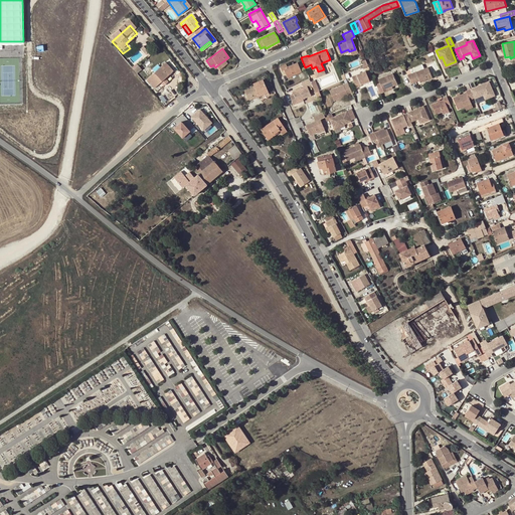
[(442,56),(440,58),(444,69),(457,63),(456,61),(446,65),(442,56)]
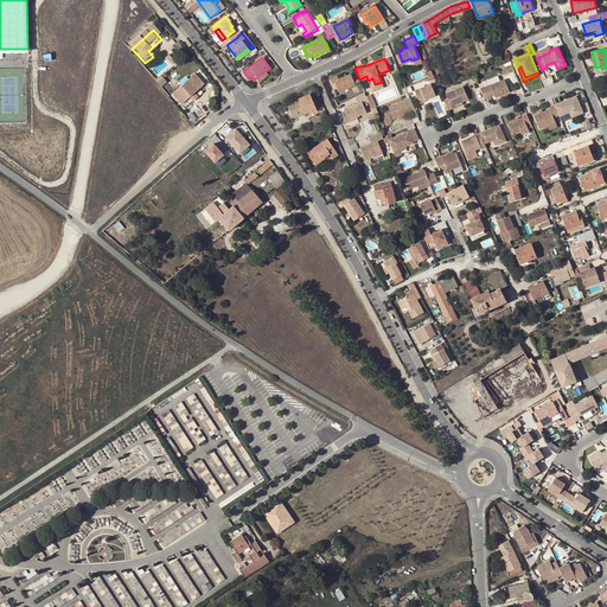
[(267,75),(264,71),(256,77),(259,81),(267,75)]
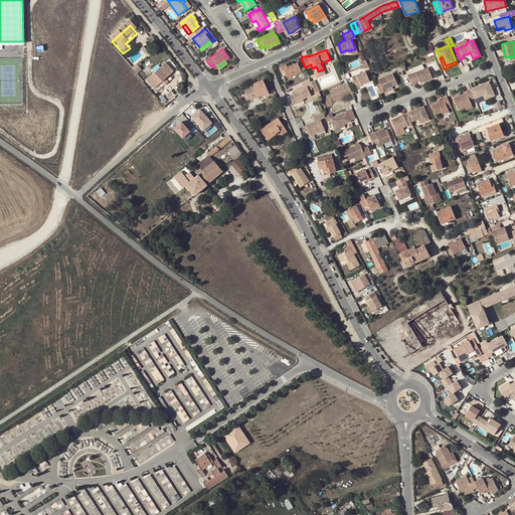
[(286,64),(280,66),(282,70),(284,70),(287,77),(301,71),(298,62),(287,66),(286,64)]
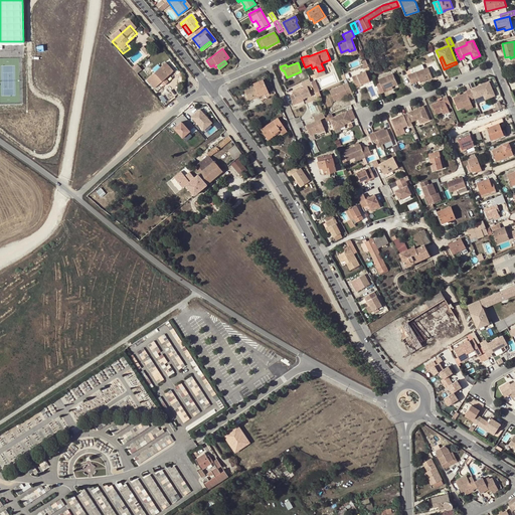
[(316,66),(312,68),(315,75),(325,71),(324,69),(318,71),(316,66)]
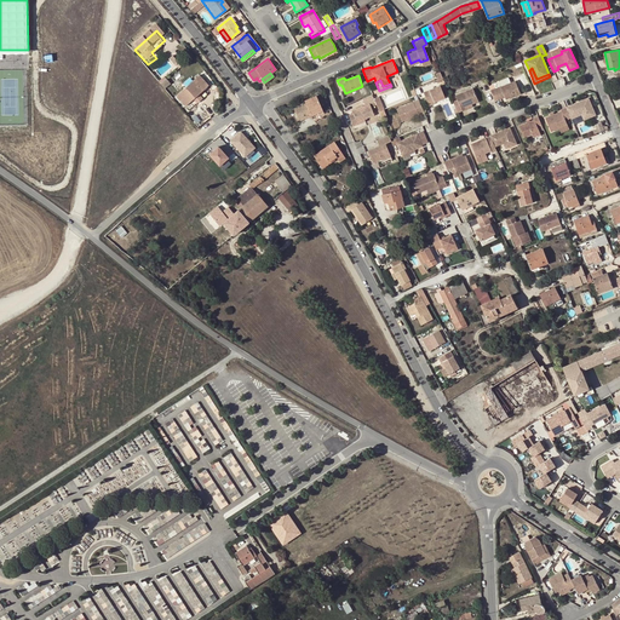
[(211,92),(201,81),(178,101),(188,112),(211,92)]
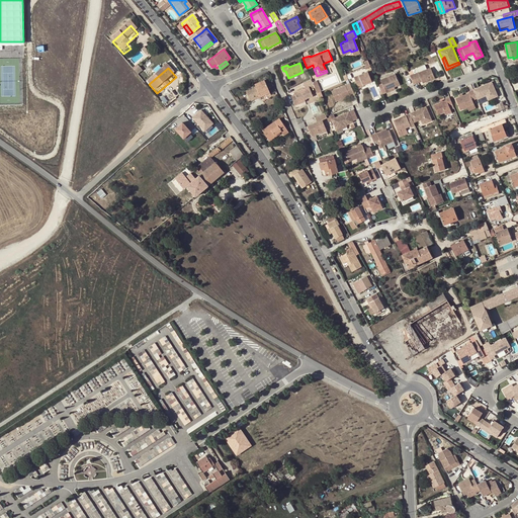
[(418,72),(410,76),(413,84),(421,81),(422,83),(434,78),(430,68),(418,72)]
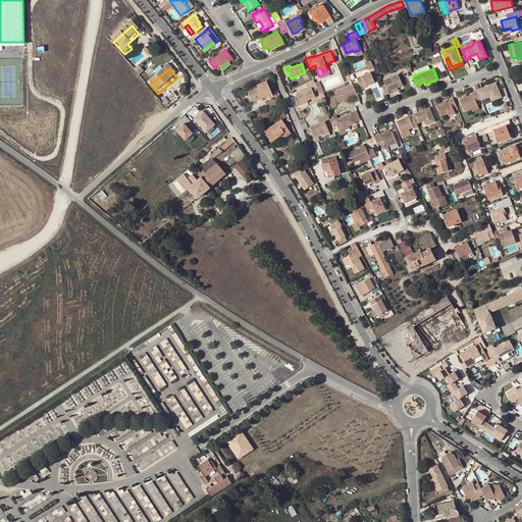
[(373,80),(369,71),(355,77),(360,88),(365,86),(364,84),(373,80)]
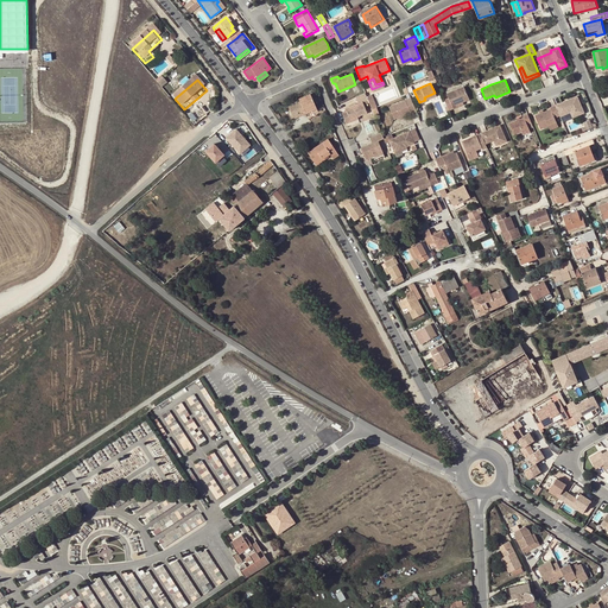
[(447,96),(443,99),(448,111),(457,106),(456,105),(462,102),(469,99),(463,87),(447,94),(447,96)]
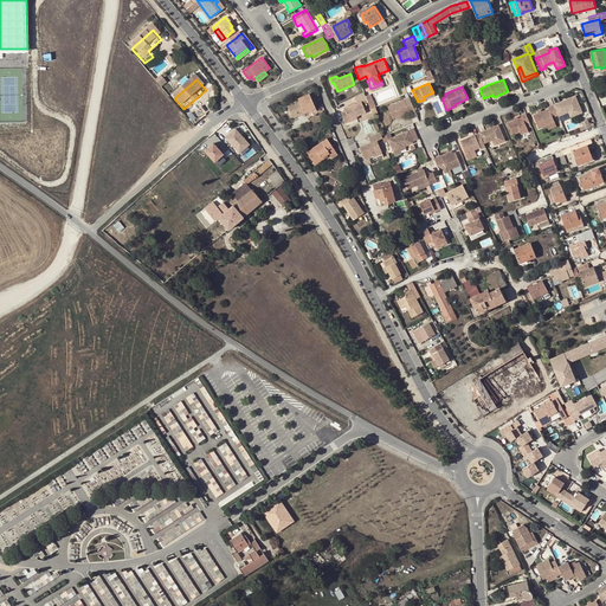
[(345,123),(349,121),(348,118),(356,116),(366,113),(361,102),(367,100),(366,95),(363,91),(356,96),(359,103),(345,108),(346,111),(341,113),(345,123)]
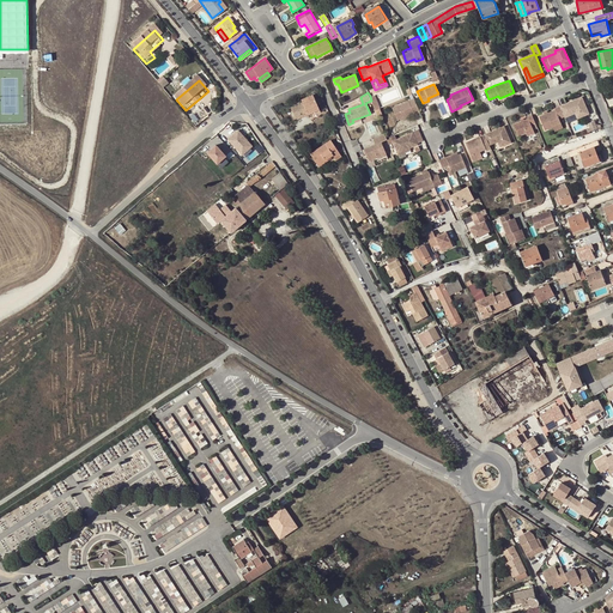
[(296,119),(308,114),(320,109),(313,95),(302,99),(303,102),(291,107),(296,119)]
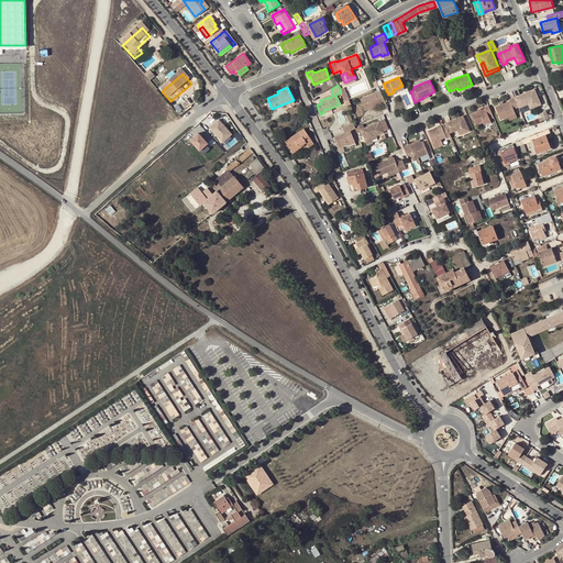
[(384,101),(379,90),(360,98),(364,110),(379,103),(379,105),(385,102),(384,101)]
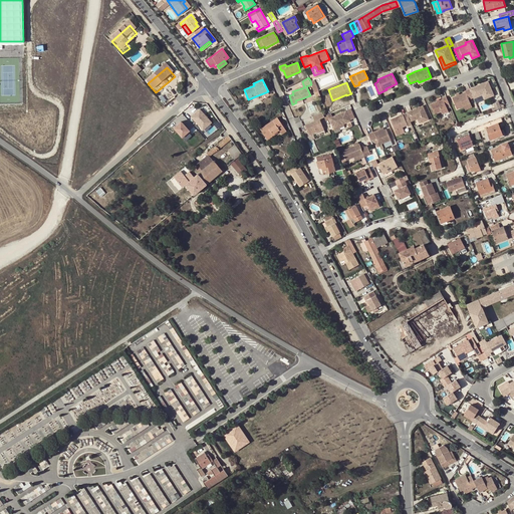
[(485,83),(469,89),(473,98),(482,95),(486,93),(488,98),(494,95),(488,83),(486,84),(485,83)]
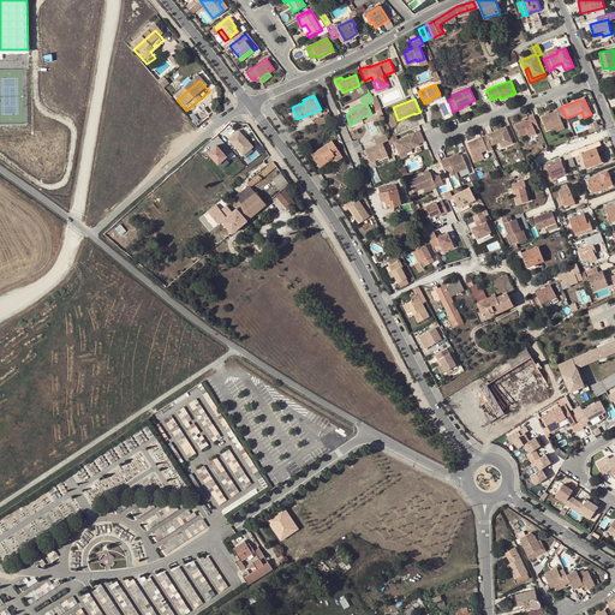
[(566,118),(561,107),(556,109),(556,111),(549,114),(545,115),(541,118),(547,131),(562,125),(561,120),(566,118)]
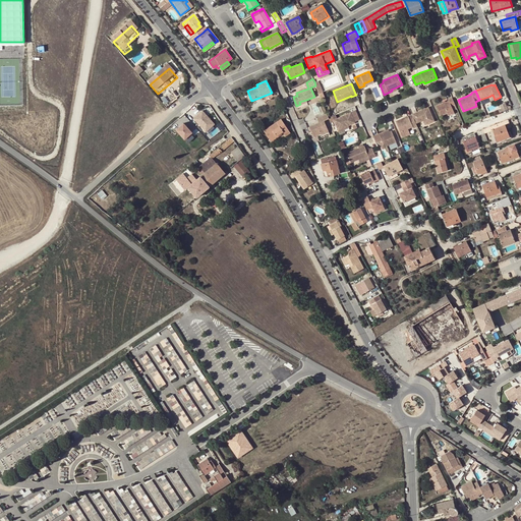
[(454,105),(452,99),(448,100),(449,102),(436,107),(440,115),(447,113),(448,116),(454,114),(451,107),(454,105)]
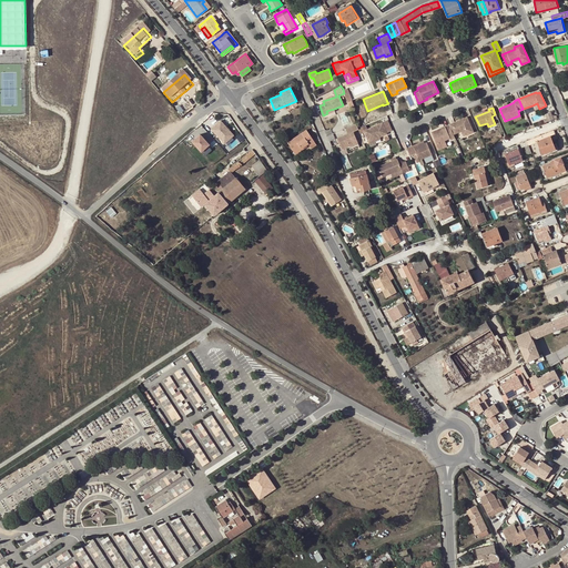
[(545,123),(554,120),(550,113),(546,115),(547,120),(544,121),(545,123)]
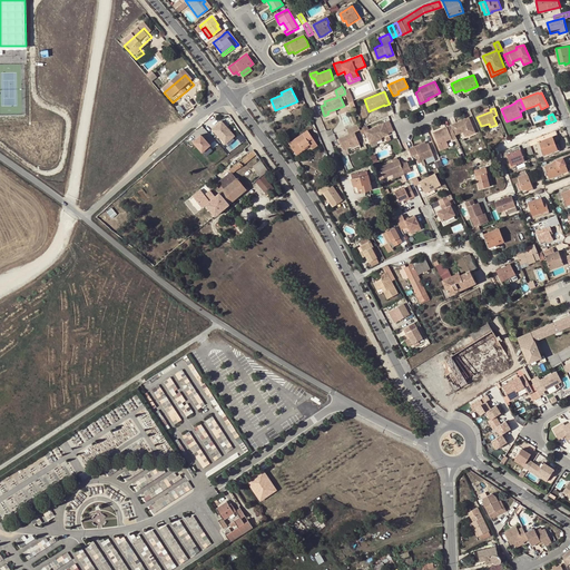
[(468,118),(450,125),(451,126),(454,135),(462,131),(467,129),(469,135),(474,133),(468,118)]
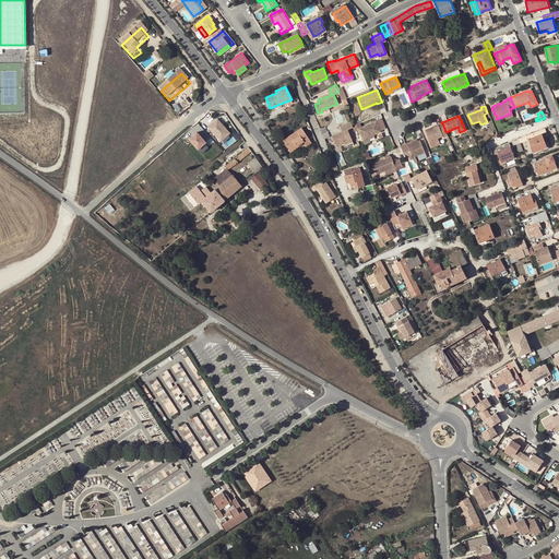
[(209,126),(222,141),(230,132),(217,118),(209,126)]
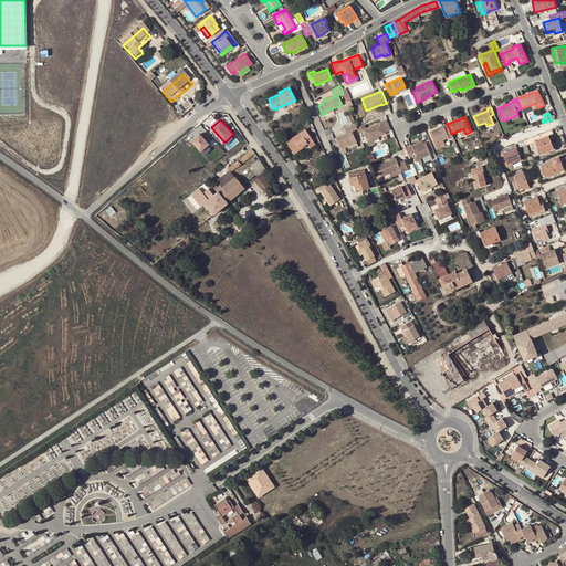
[(367,140),(386,133),(380,121),(362,128),(367,140)]
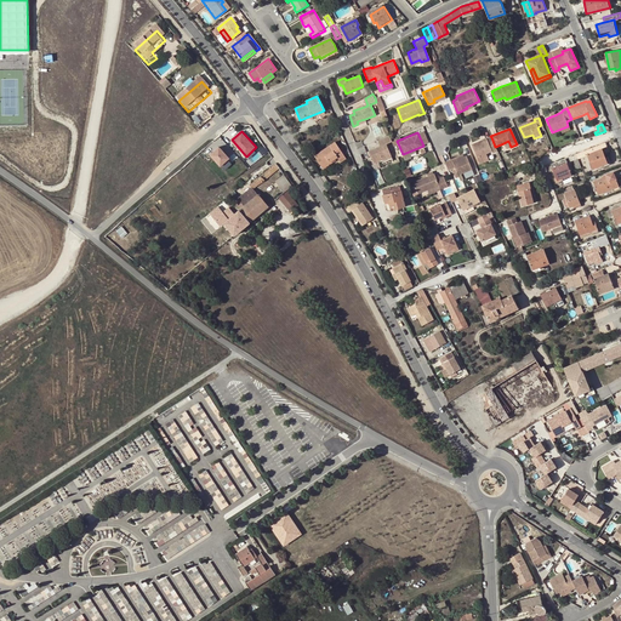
[(386,143),(392,141),(391,138),(389,135),(377,140),(380,146),(368,151),(374,163),(391,155),(386,143)]
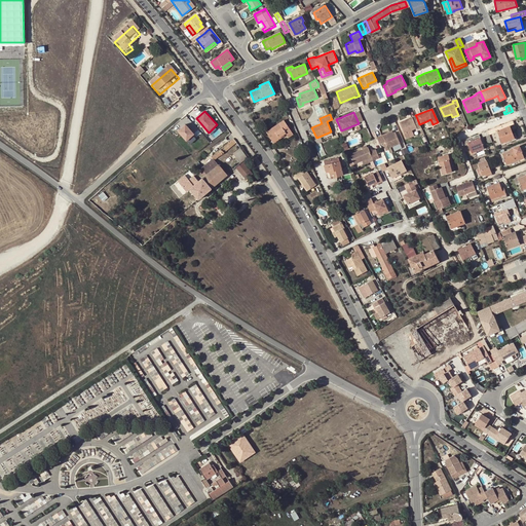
[(412,117),(399,122),(404,133),(416,127),(417,129),(420,127),(419,124),(416,116),(412,117)]
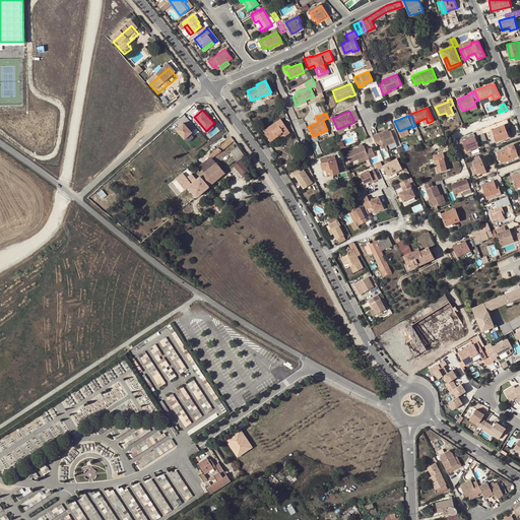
[(282,132),(284,134),(288,131),(281,120),(263,131),(270,141),(281,134),(281,133),(282,132)]
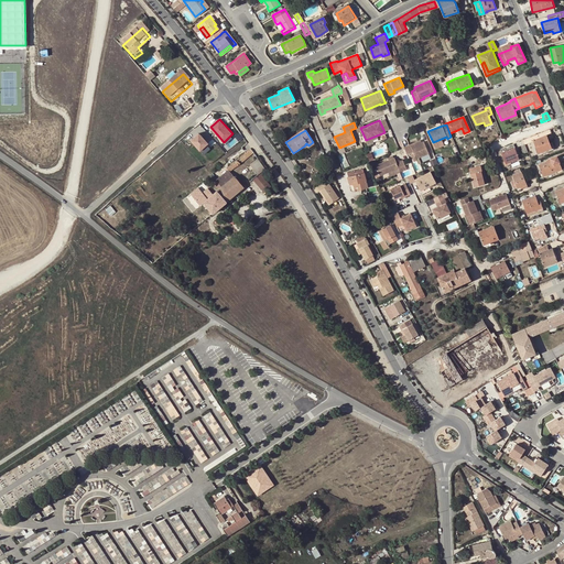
[(201,150),(208,143),(199,132),(191,140),(201,150)]
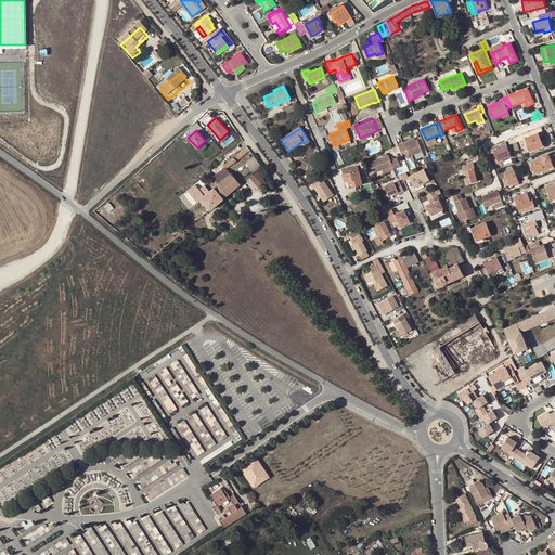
[(544,136),(542,131),(530,136),(525,138),(530,151),(543,145),(540,137),(544,136)]
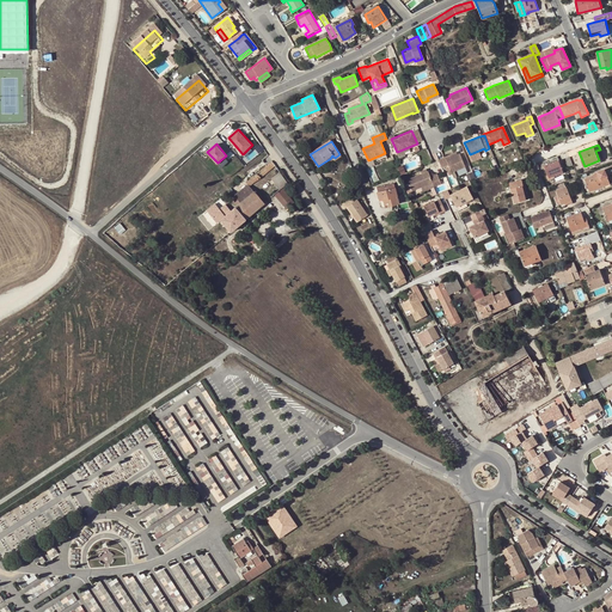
[(585,150),(583,146),(568,152),(569,154),(570,155),(579,152),(585,150)]
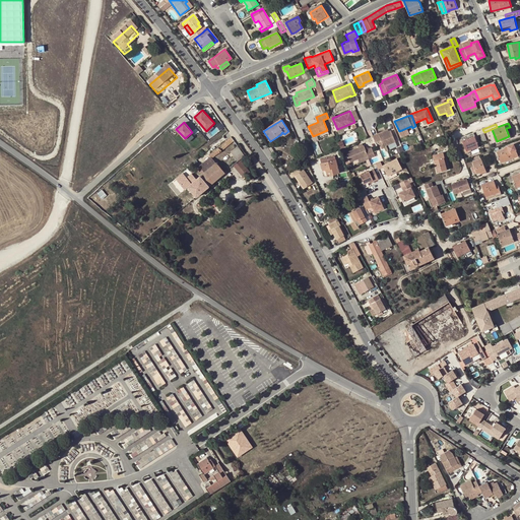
[(394,141),(390,130),(378,135),(382,143),(380,144),(381,148),(384,147),(383,146),(394,141)]
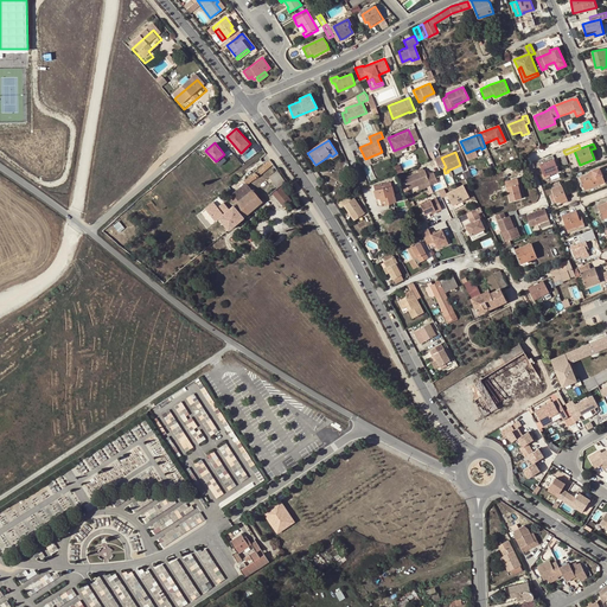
[(554,159),(553,154),(538,160),(540,164),(554,159)]
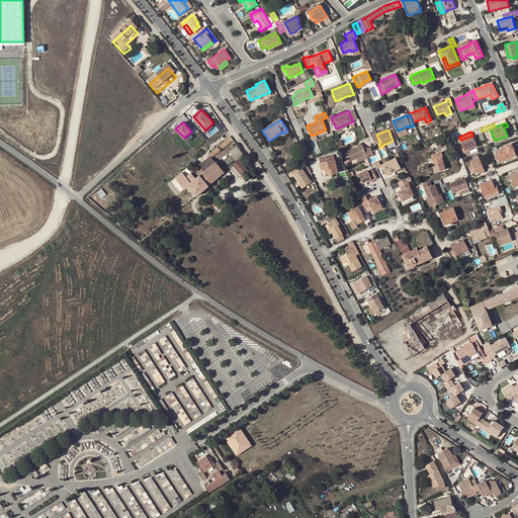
[(233,139),(230,136),(208,154),(209,156),(211,157),(233,139)]
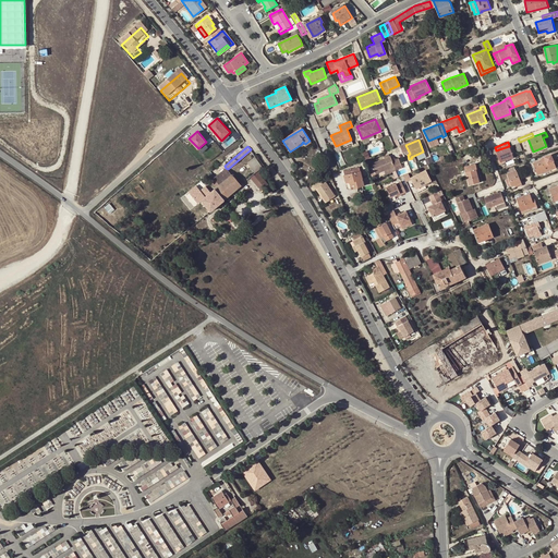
[(513,157),(509,146),(496,150),(499,159),(500,161),(513,157)]
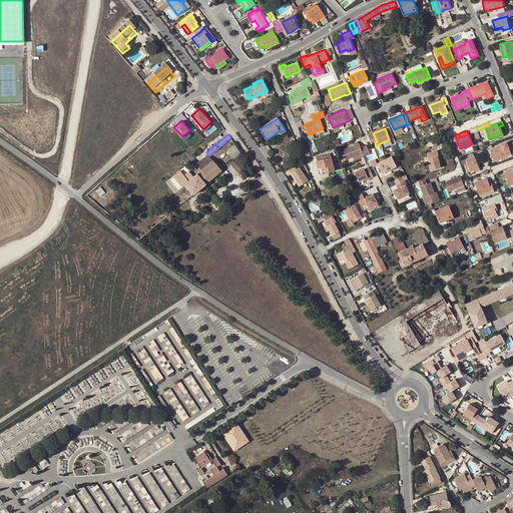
[(456,138),(455,135),(450,137),(454,147),(459,146),(456,138)]
